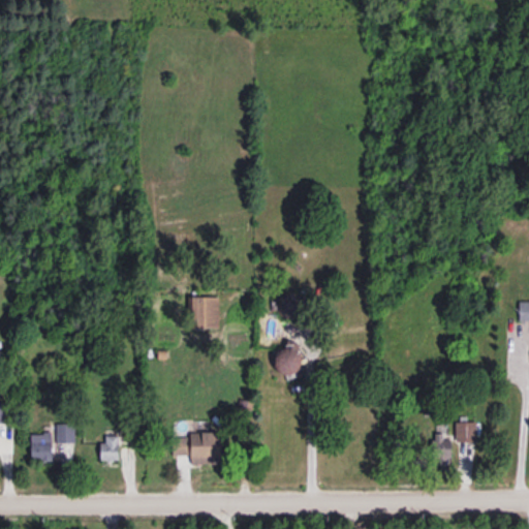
[(218,296),(187,297),(188,328),(218,327),(218,296)]
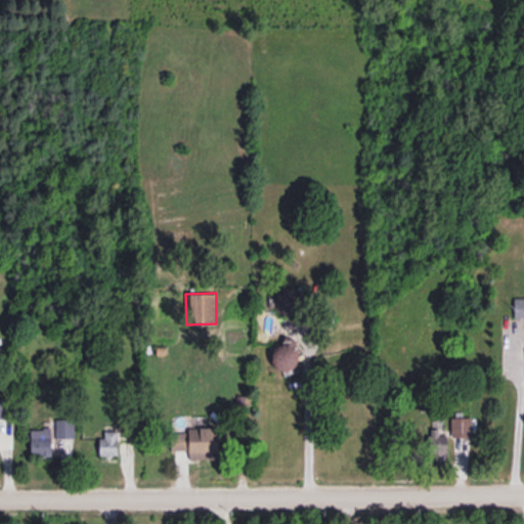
[(523,316),(523,297),(514,298),(514,317),(523,316)]
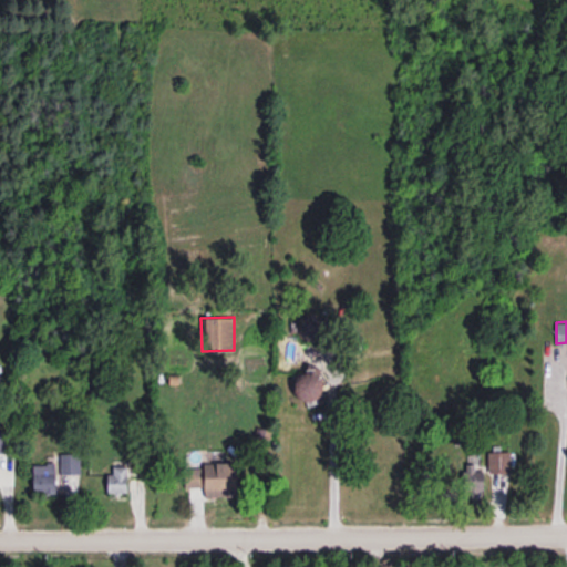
[(323,369),(301,363),(292,395),(315,401),(323,369)]
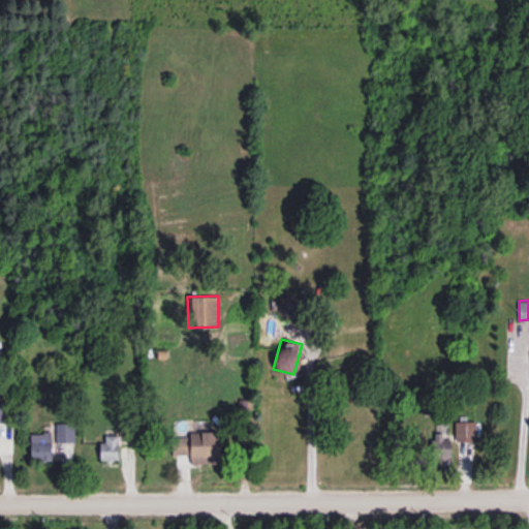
[(475,421),(455,422),(455,441),(475,440),(475,421)]
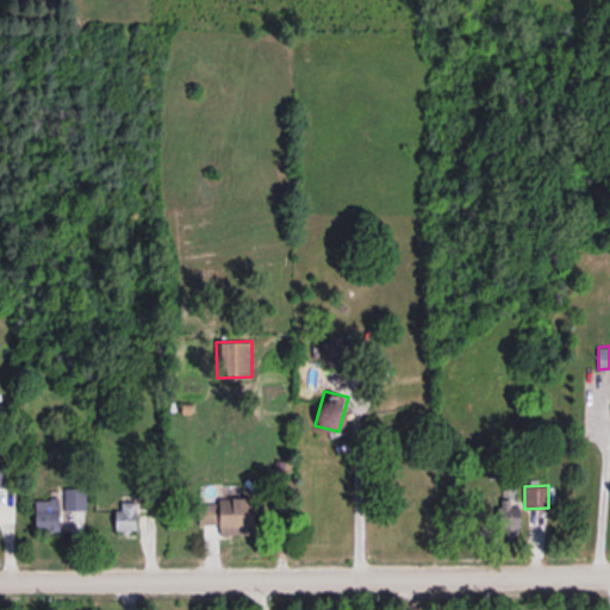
[(85,487),(63,487),(64,510),(86,509),(85,487)]
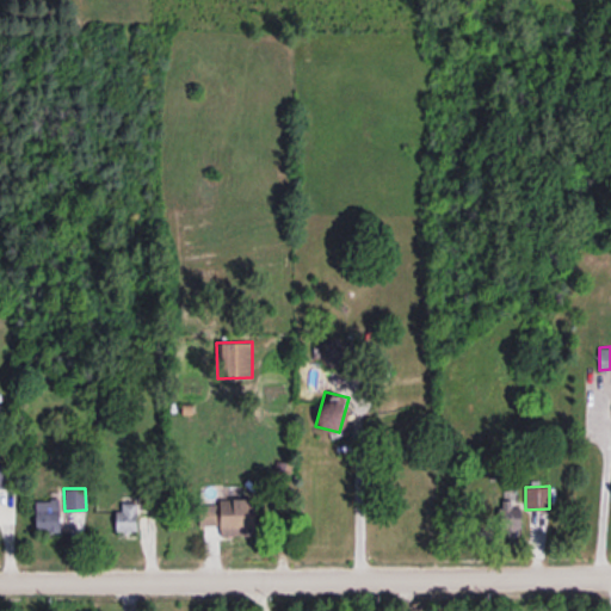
[(59,531),(59,499),(35,499),(35,531),(59,531)]
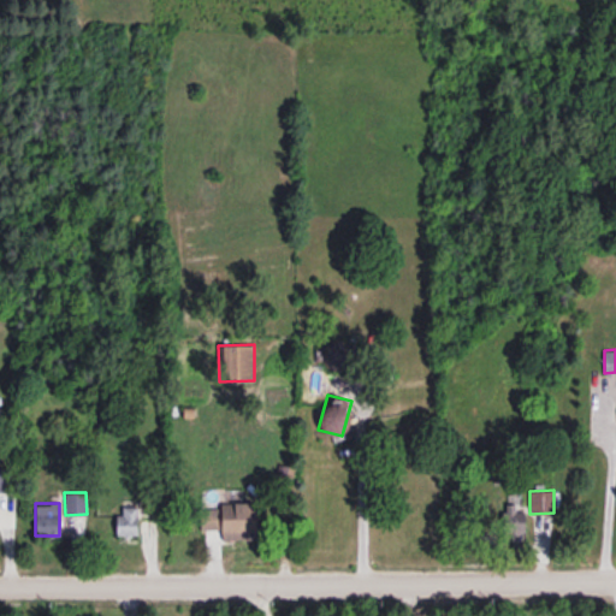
[(256,539),(255,504),(200,505),(201,529),(221,529),(221,540),(256,539)]
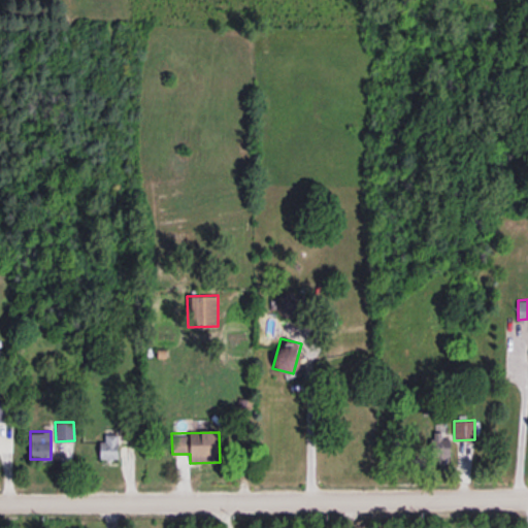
[(101,459),(118,458),(117,433),(100,434),(101,459)]
